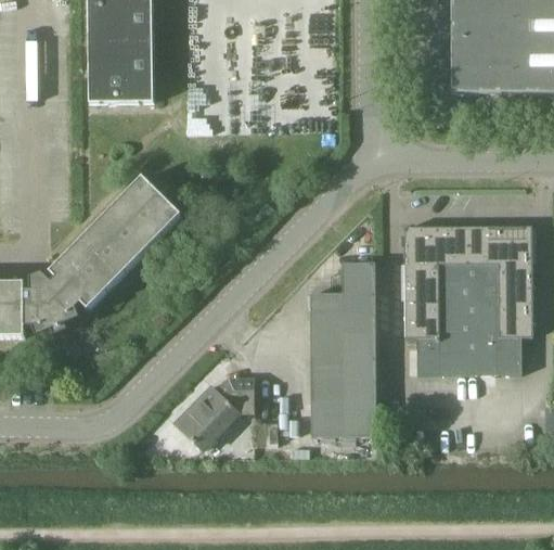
[(87,0),(89,100),(154,100),(152,0),(87,0)]
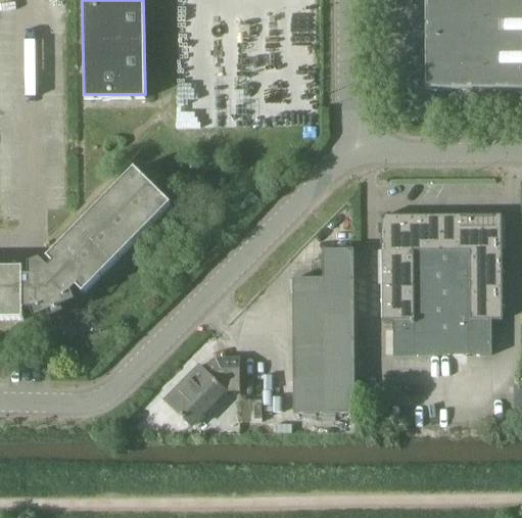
[(426,0),(427,83),(521,82),(521,0),(426,0)]
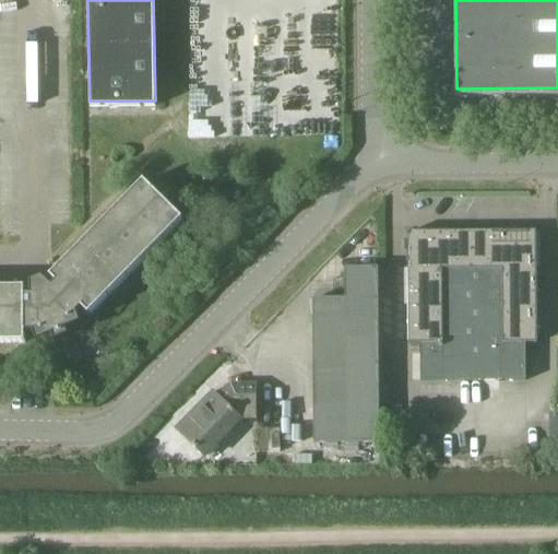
[(0,337),(26,337),(25,327),(33,327),(37,337),(51,329),(55,336),(69,330),(66,323),(81,317),(76,308),(82,302),(90,308),(182,213),(174,204),(143,175),(60,259),(49,271),(55,277),(48,283),(46,283),(45,281),(35,285),(35,287),(33,291),(24,291),(24,282),(11,282),(0,282),(0,337)]
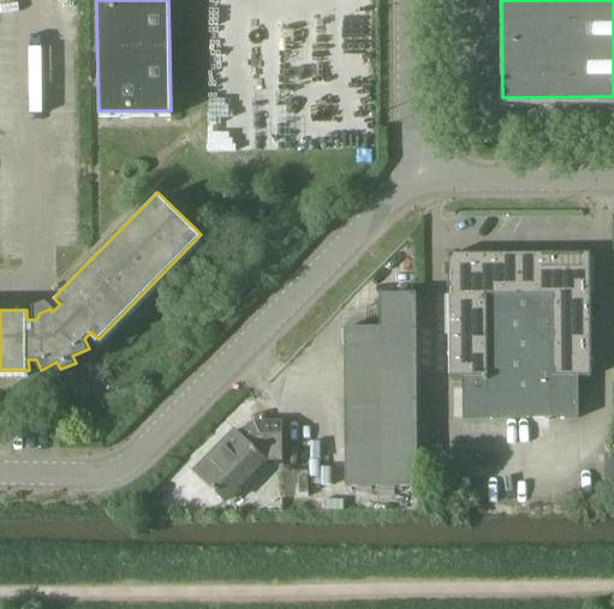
[(448,249),(449,371),(463,371),(463,412),(578,412),(578,370),(590,370),(589,249),(448,249)]
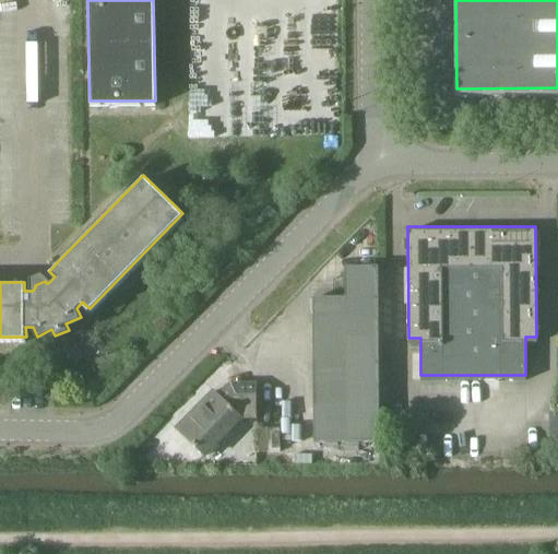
[(379,435),(377,262),(345,262),(345,293),(312,293),(313,436),(379,435)]
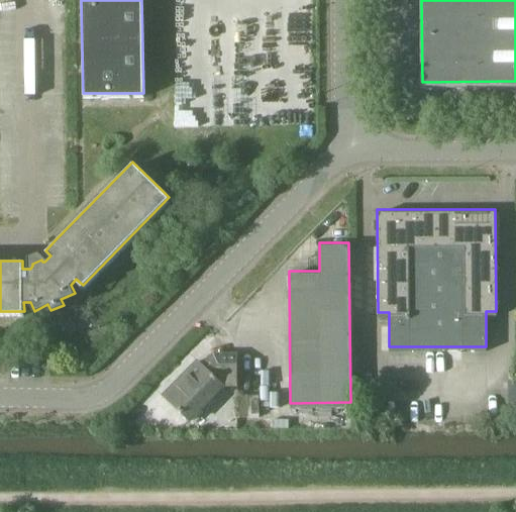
[(236,350),(214,349),(202,361),(198,356),(163,391),(189,416),(223,381),(236,381),(236,350)]
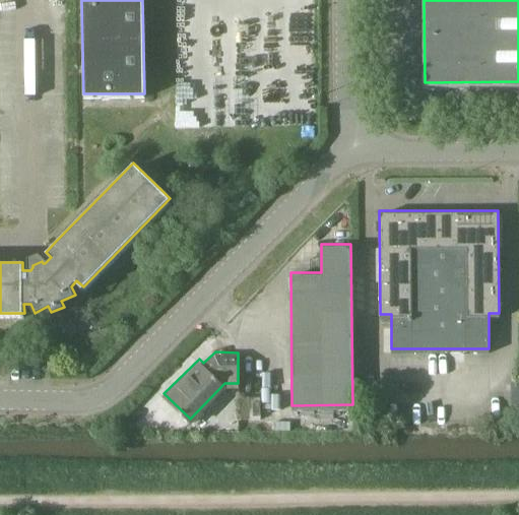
All buildings are outlined.
